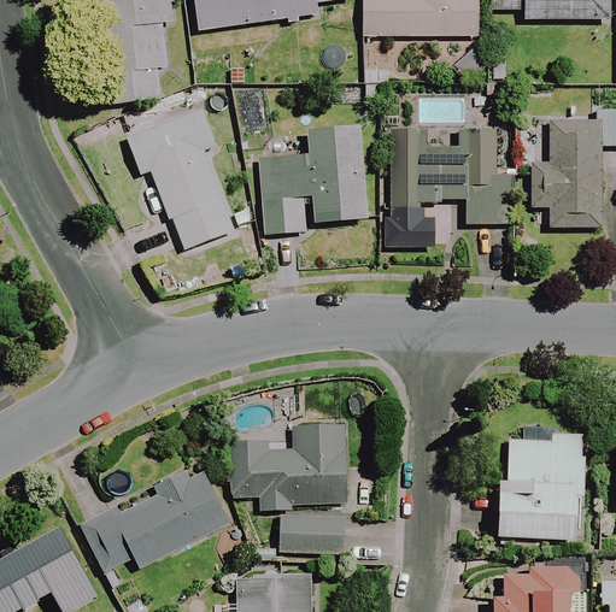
[(100,0),(112,75),(171,65),(164,22),(176,19),(172,0),(100,0)]
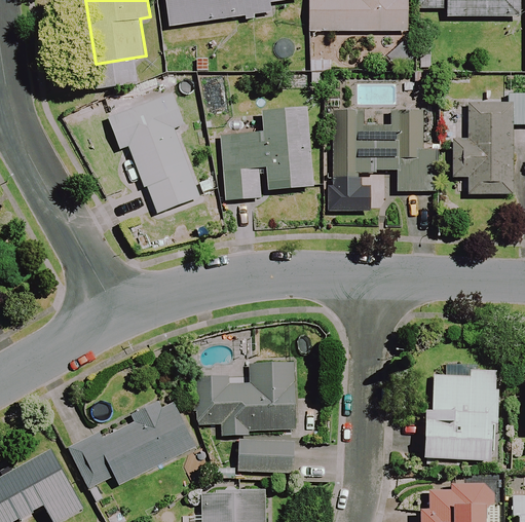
[(164,0),(169,27),(242,17),(244,23),(257,21),(257,15),(272,13),(271,2),(289,0),(164,0)]
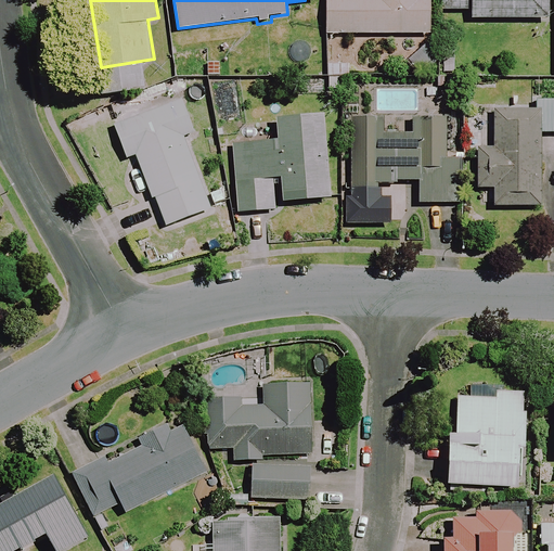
[(428,31),(427,0),(326,0),(327,33),(428,31)]
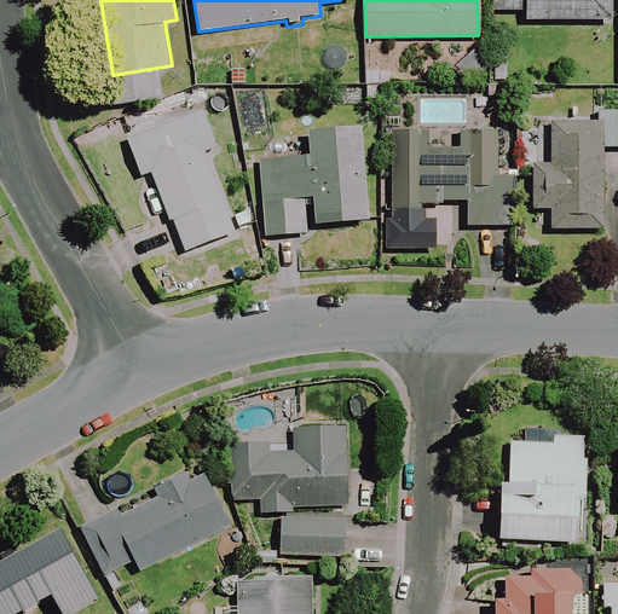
[(611,21),(611,0),(495,0),(496,10),(526,10),(526,19),(611,21)]
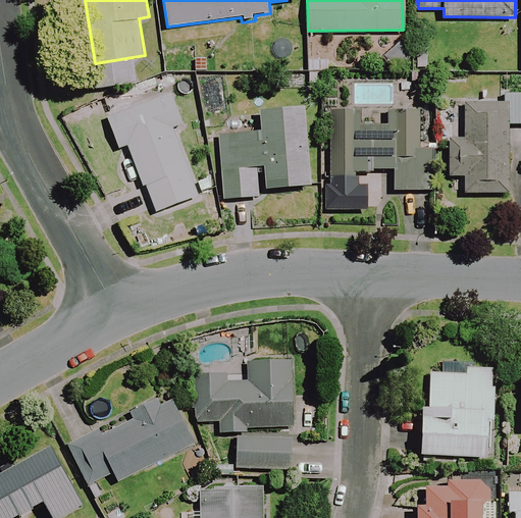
[(520,91),(504,92),(504,101),(464,100),(463,138),(450,137),(450,174),(465,174),(465,192),(507,193),(508,123),(520,122),(520,91)]
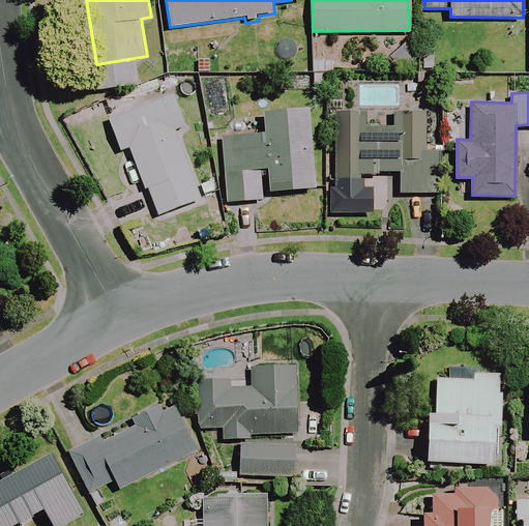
[(184,124),(173,93),(109,117),(121,149),(129,146),(155,215),(202,198),(175,127),(184,124)]
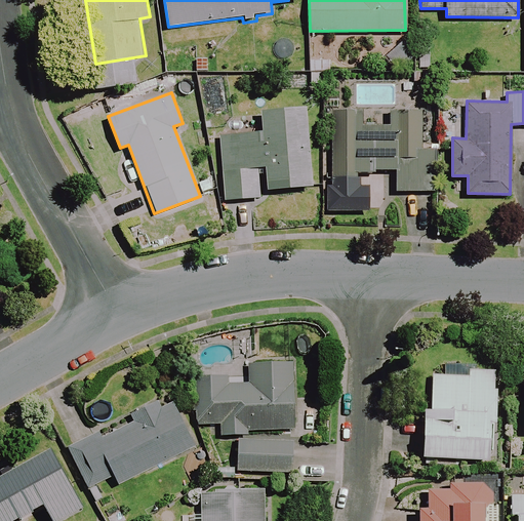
[(427,148),(428,110),(334,107),(331,176),(357,177),(357,169),(397,171),(396,190),(433,191),(434,148),(427,148)]
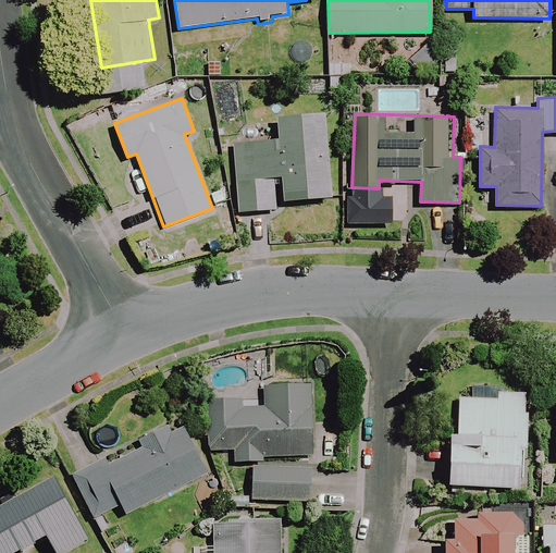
[(276,203),(332,197),(324,114),(278,118),(280,139),(234,144),(239,211),(276,208),(276,203)]
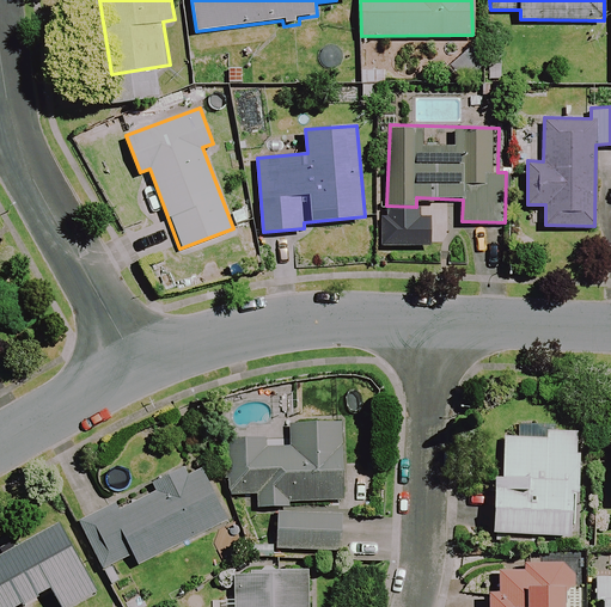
[(289,500),(341,501),(343,421),(292,420),(291,445),(267,443),(267,439),(227,437),(226,492),(258,492),(258,506),(277,506),(277,547),(340,550),(341,512),(289,510),(289,506),(289,500)]
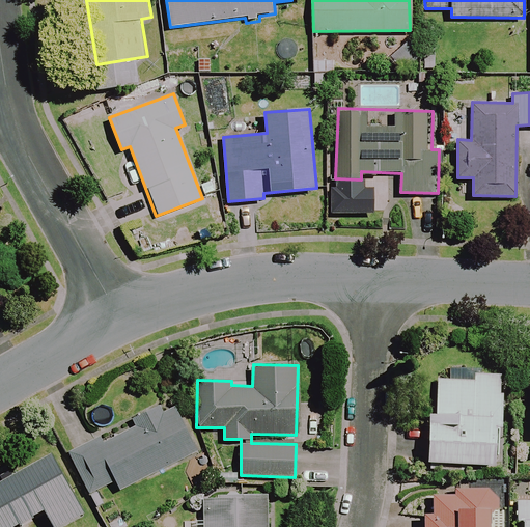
[(500,391),(501,373),(475,372),(475,380),(437,379),(436,414),(429,414),(427,462),(495,464),(496,425),(503,425),(504,391),(500,391)]
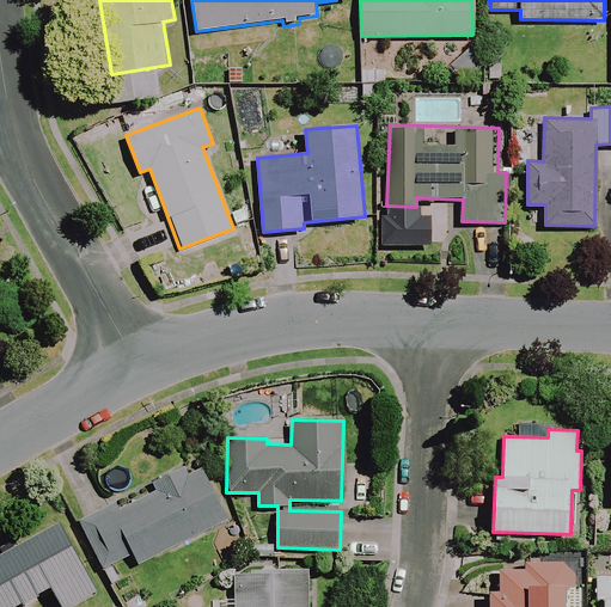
[(226,520),(201,470),(107,516),(102,507),(78,519),(103,568),(133,553),(139,564),(226,520)]
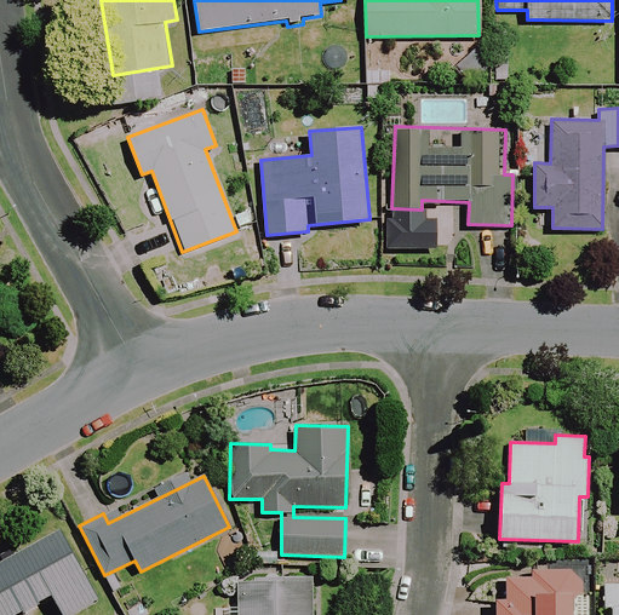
[(66,614),(98,597),(58,528),(0,561),(0,614),(15,614),(52,595),(63,614),(66,614)]
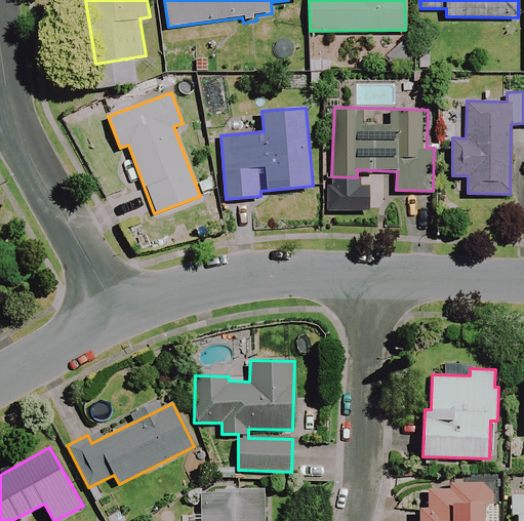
[(490,483),(449,482),(449,488),(429,488),(429,506),(419,506),(419,520),(482,520),(483,505),(490,505),(490,483)]
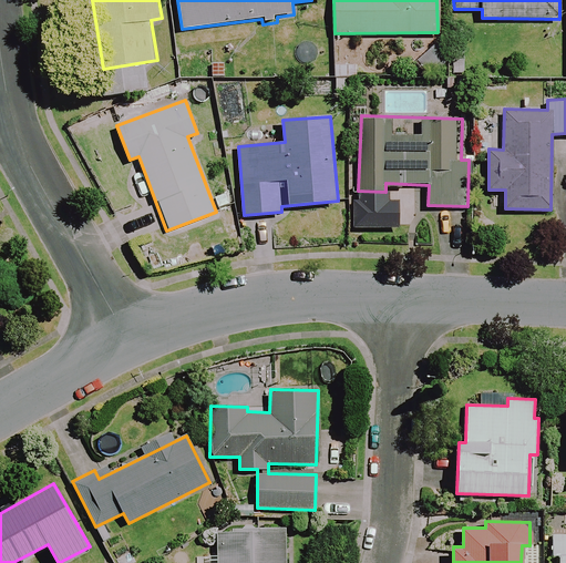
[(285,562),(285,528),(218,530),(218,562),(285,562)]
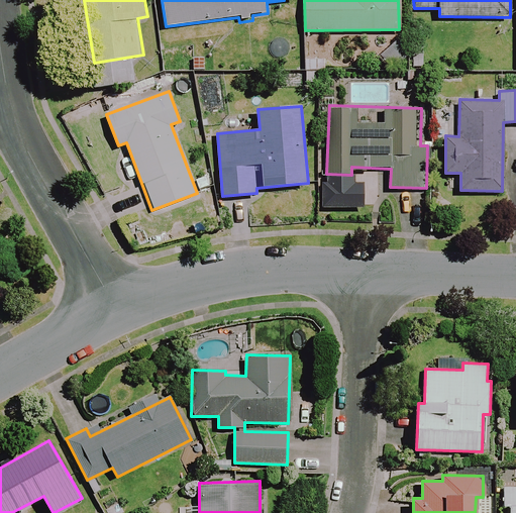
[(515,486),(504,485),(502,506),(510,506),(509,512),(515,512),(515,486)]
